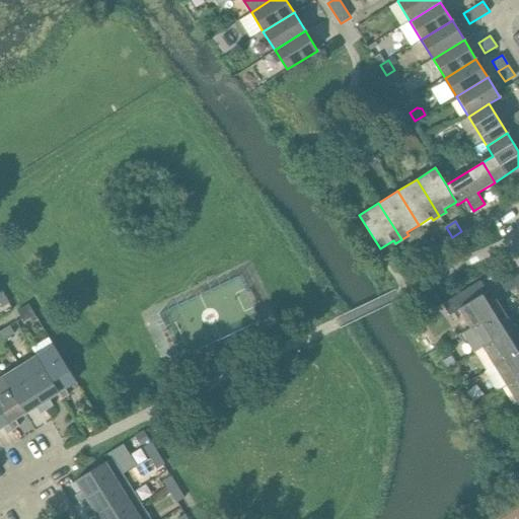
[(452,237),(446,227),(436,233),(442,243),(452,237)]
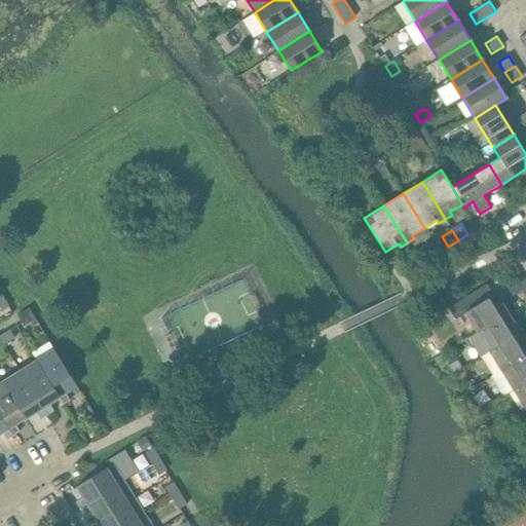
[(420,264),(429,258),(423,248),(414,254),(420,264)]
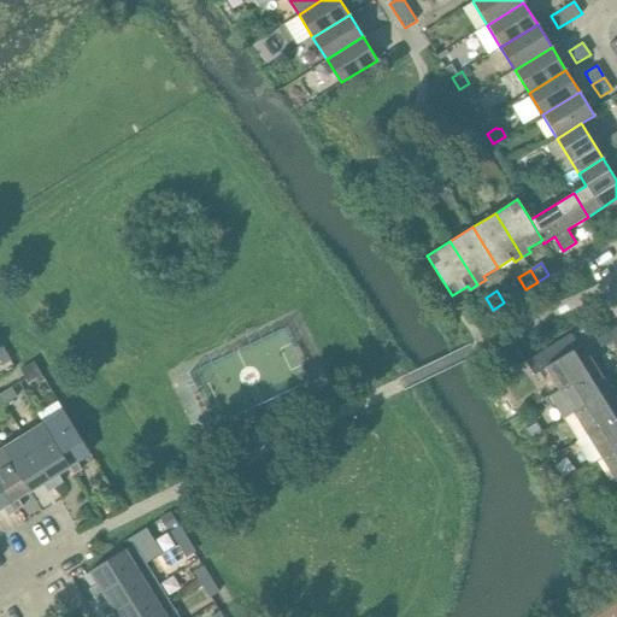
[(493,310),(486,298),(472,305),(481,317),(493,310)]
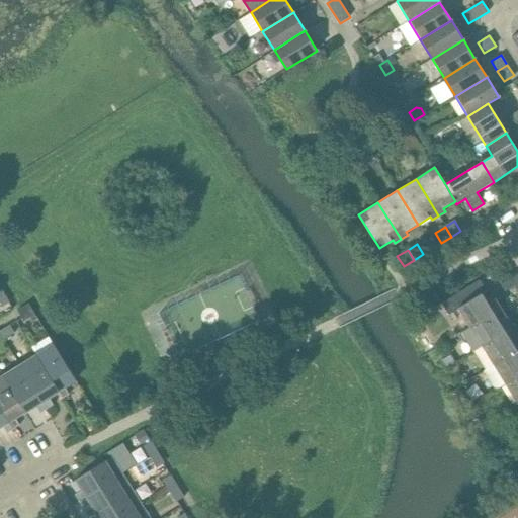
[(470,327),(501,308),(489,288),(486,290),(479,280),(441,304),(448,315),(458,309),(470,327)]
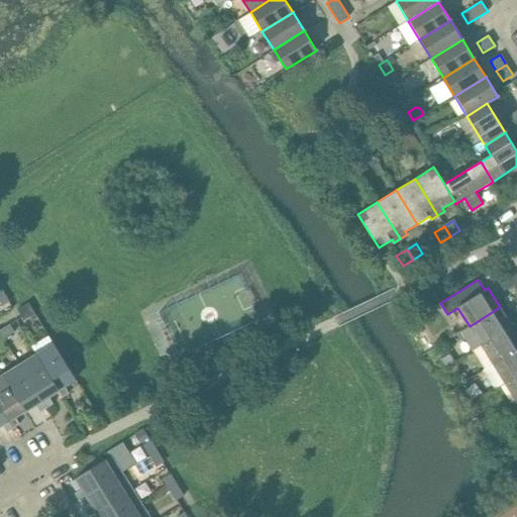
[(3,292),(0,293),(0,304),(1,306),(9,301),(3,292)]
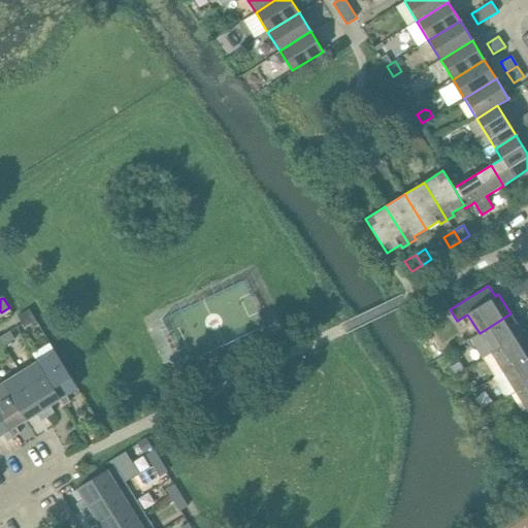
[(18,317),(22,323),(23,324),(34,318),(29,309),(18,317)]
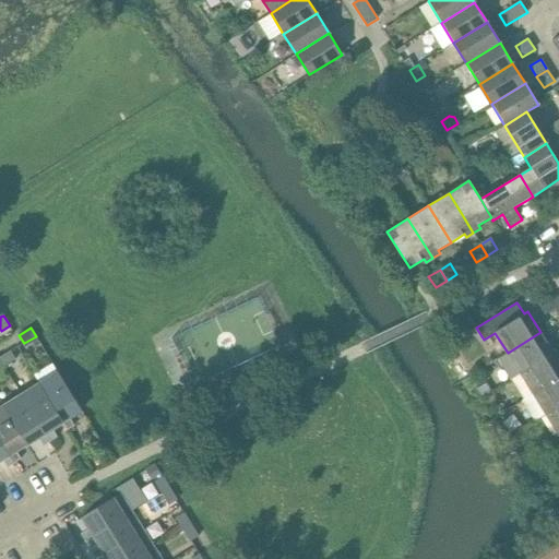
[(508,353),(520,373),(558,348),(554,340),(547,343),(540,332),(508,353)]
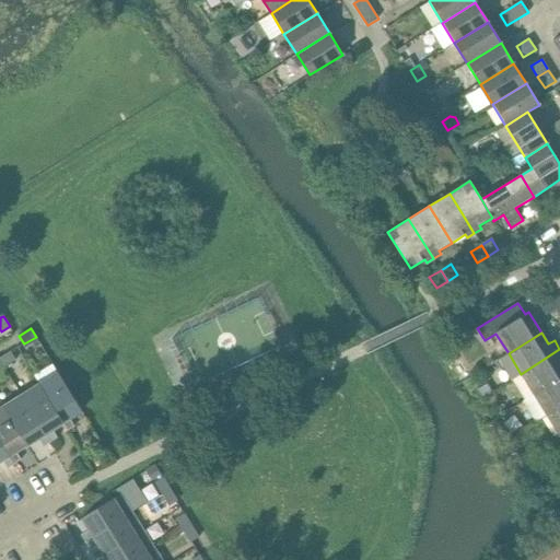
[(513,380),(525,399),(559,377),(559,349),(521,374),(513,380)]
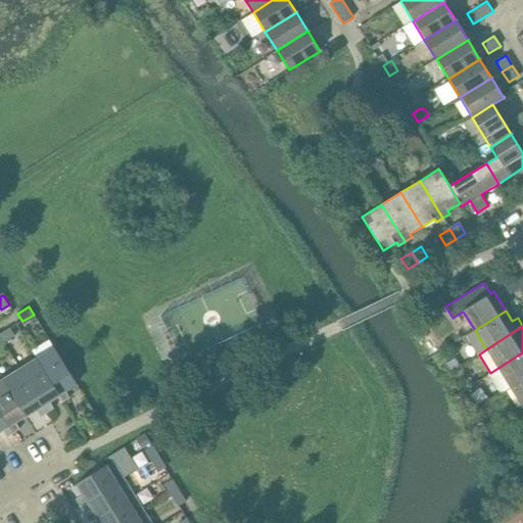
[(0,333),(0,337),(3,342),(14,335),(9,328),(0,333)]
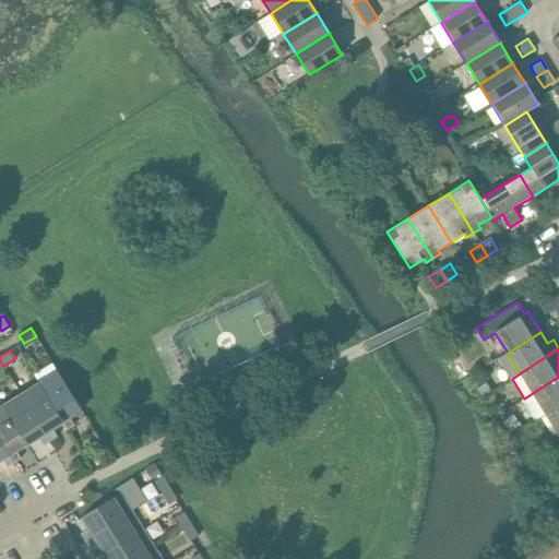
[(58,372),(38,383),(62,423),(67,430),(73,426),(69,418),(81,411),(58,372)]
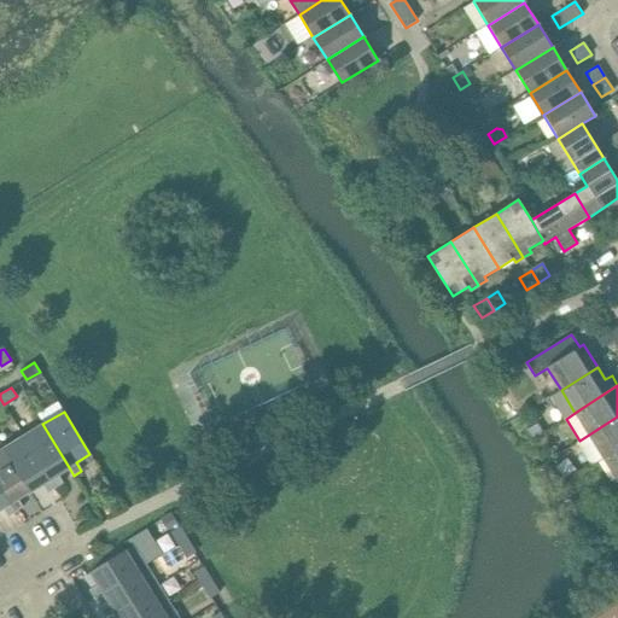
[(617,417),(579,441),(578,442),(593,465),(604,458),(617,448),(617,417)]
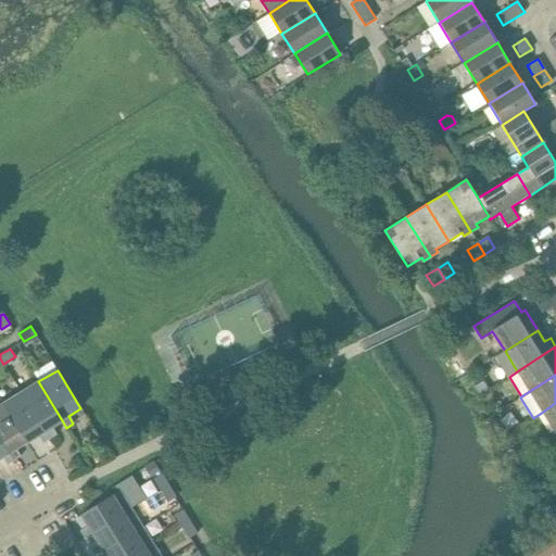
[(21,392),(49,439),(55,434),(51,427),(62,420),(38,381),(21,392)]
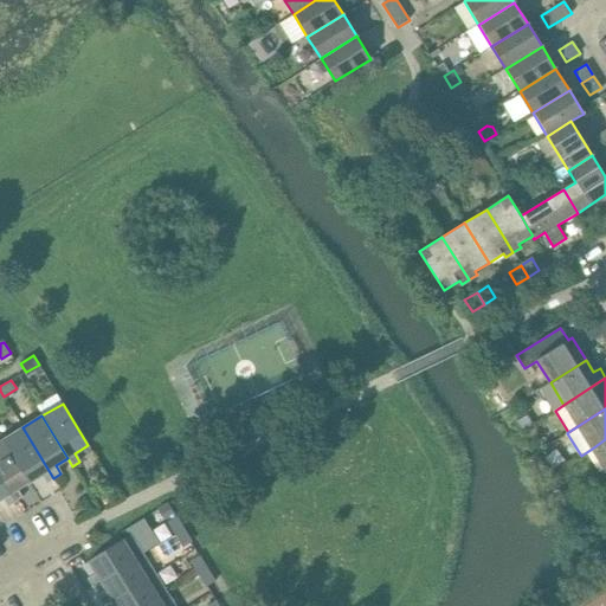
[(23,427),(4,439),(28,482),(42,474),(46,482),(53,478),(23,427)]
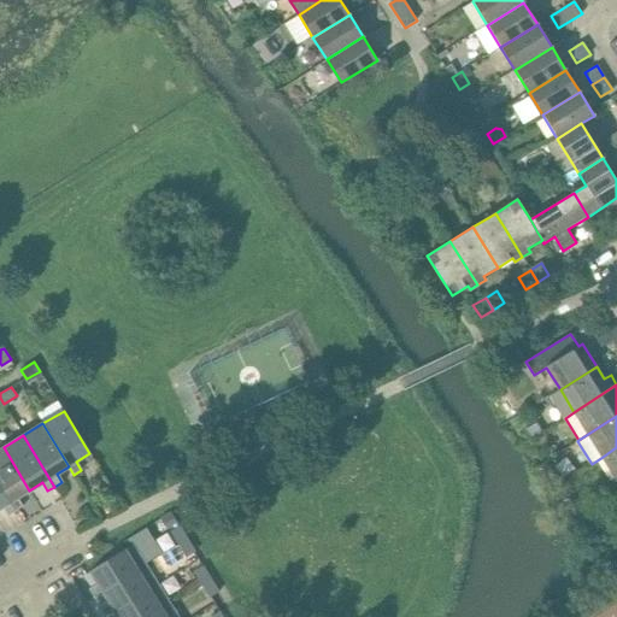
[(0,450),(0,486),(16,511),(23,506),(17,498),(29,491),(4,447),(0,450)]
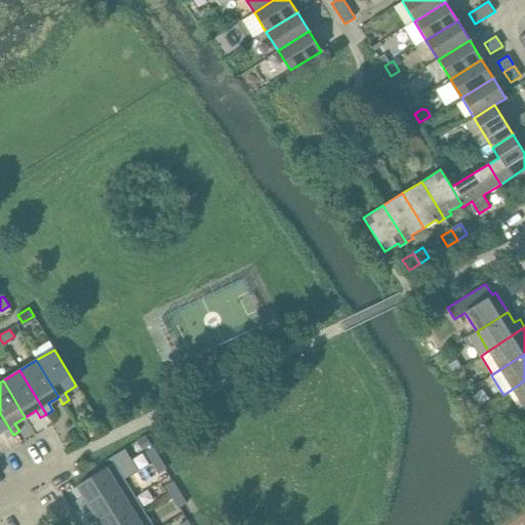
[(524,380),(513,389),(524,408),(524,380)]
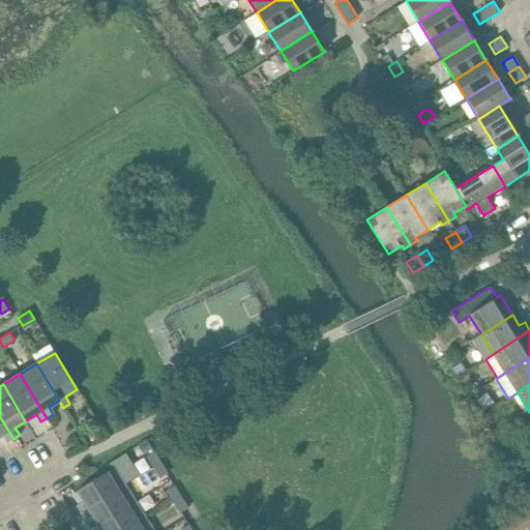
[(0,435),(2,435),(7,442),(13,439),(0,417),(0,435)]
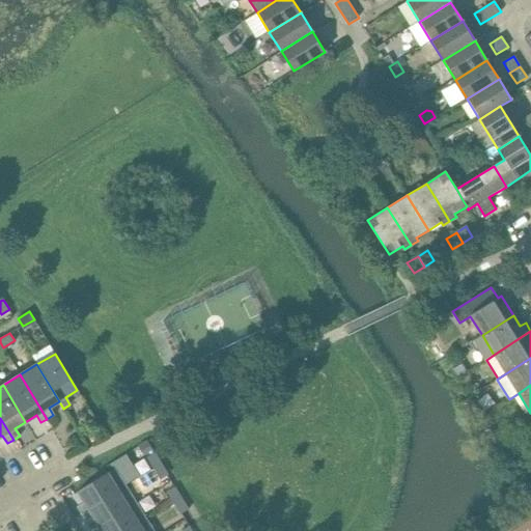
[(146,456),(154,469),(162,464),(155,452),(146,456)]
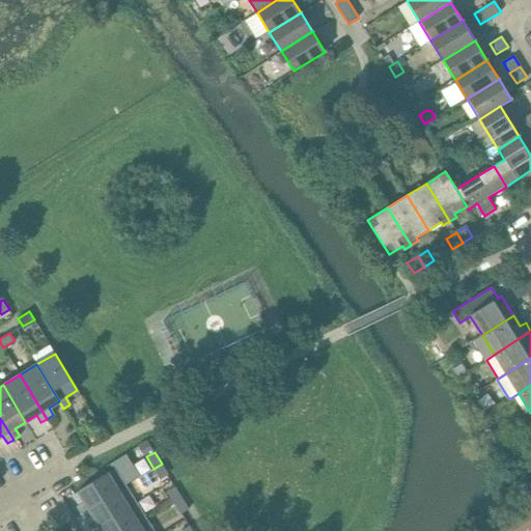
[(162,464),(154,469),(160,479),(168,474),(162,464)]
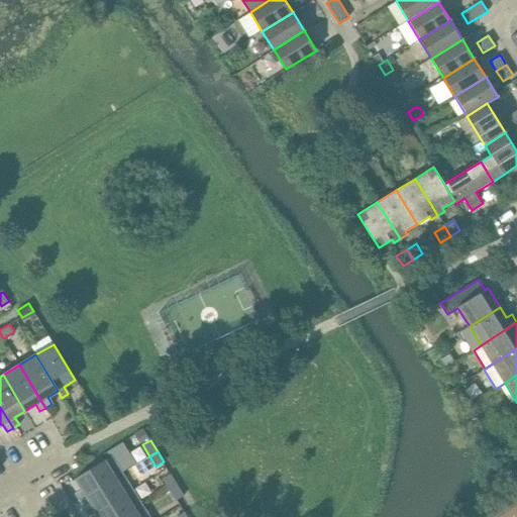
[(75,494),(79,500),(121,474),(111,456),(76,479),(83,490),(75,494)]
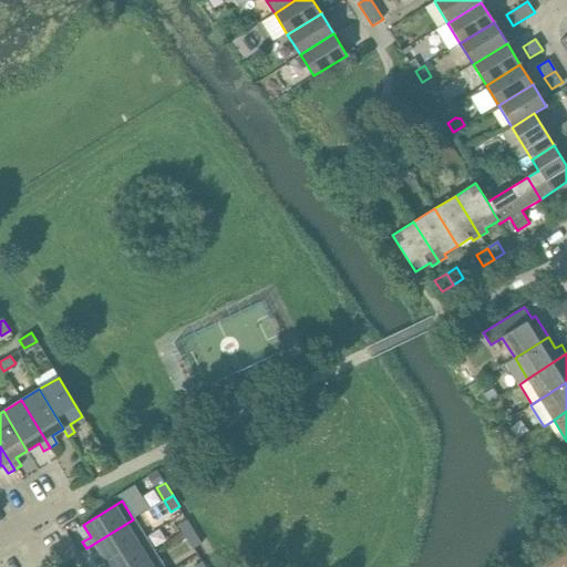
[(105,562),(144,537),(133,519),(86,548),(91,555),(99,550),(105,562)]
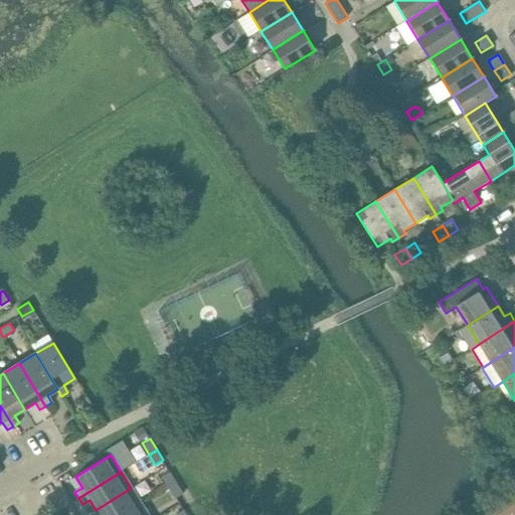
[(161,477),(168,488),(176,483),(169,472),(161,477)]
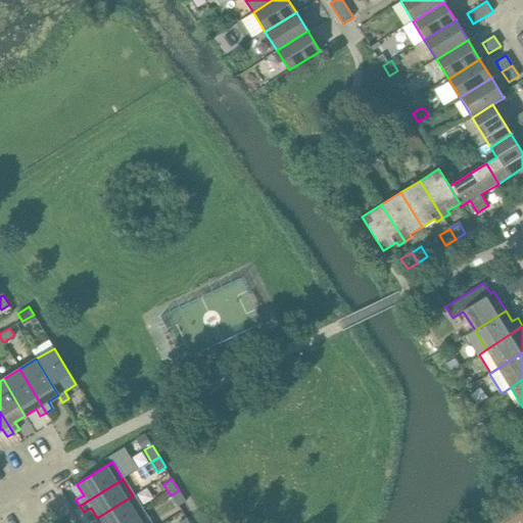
[(179,490),(171,495),(178,506),(185,502),(179,490)]
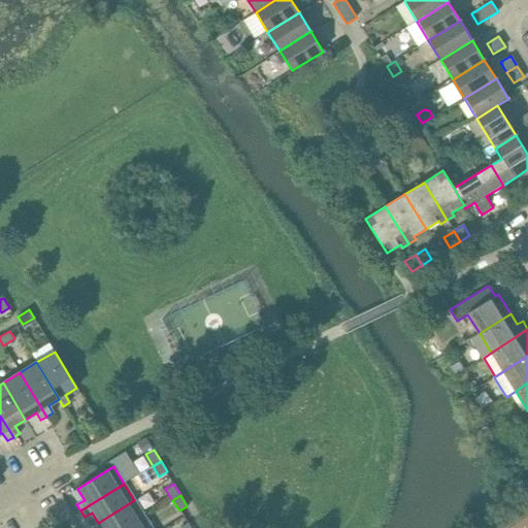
[(127,527),(145,517),(134,500),(98,523),(101,527),(127,527)]
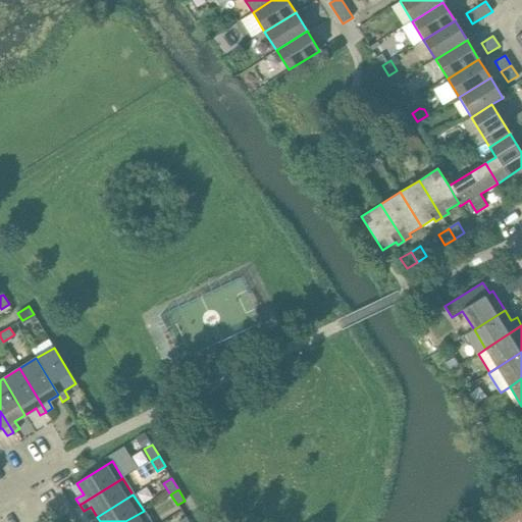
[(150,521),(144,511),(125,521),(150,521)]
